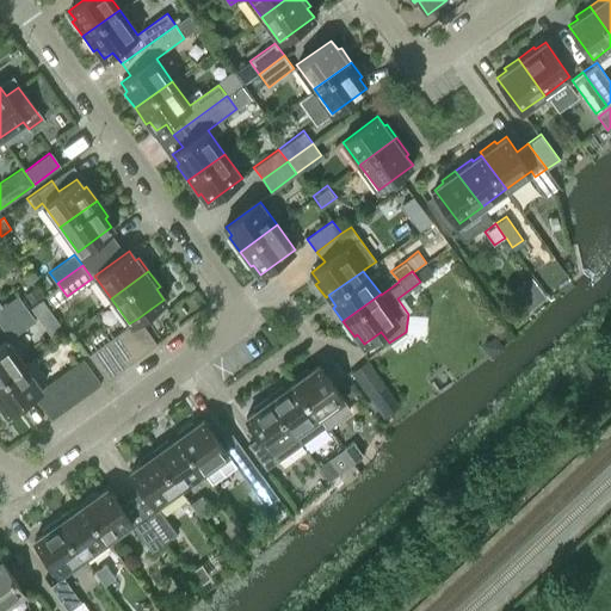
[(0,307),(0,323),(1,325),(26,307),(18,295),(0,307)]
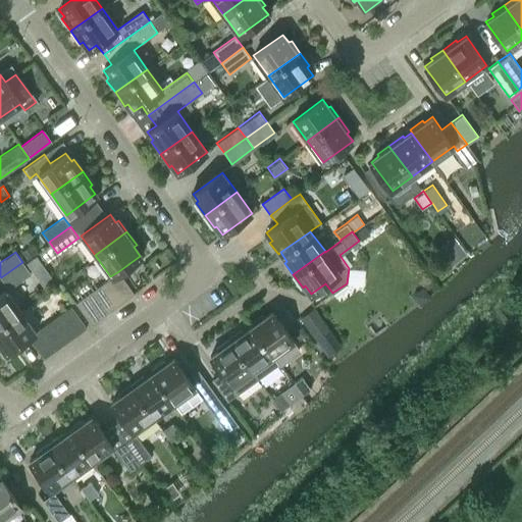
[(36,256),(25,263),(34,274),(44,267),(36,256)]
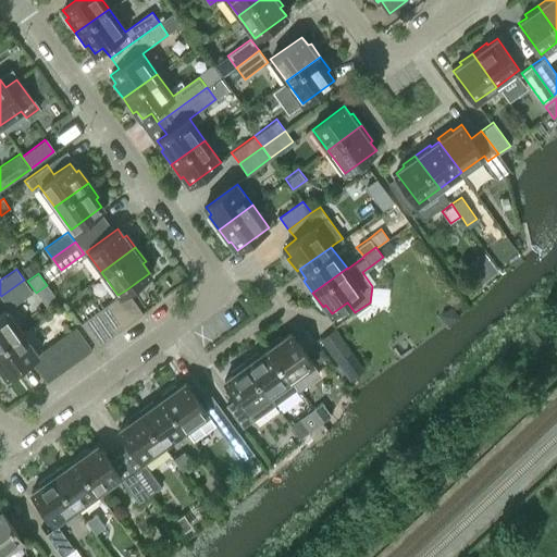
[(1,296),(10,309),(33,292),(26,283),(24,280),(1,296)]
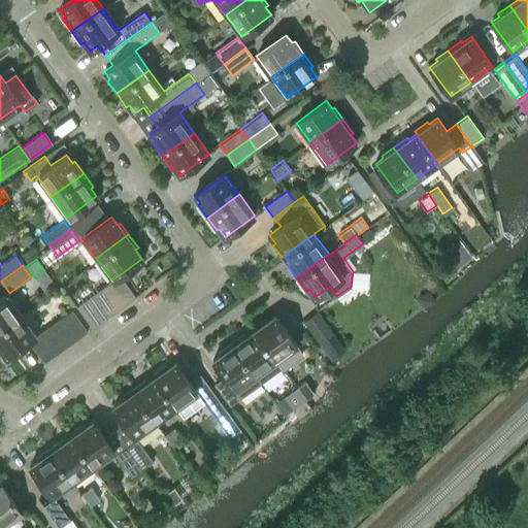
[(108,282),(125,303),(134,297),(119,275),(111,279),(108,282)]
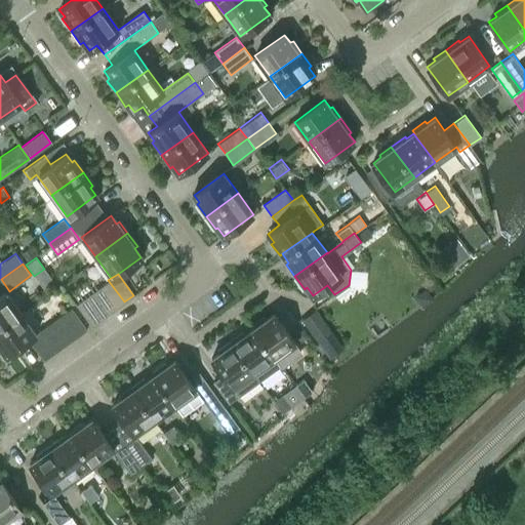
[(124,301),(108,280),(97,288),(113,310),(124,301)]
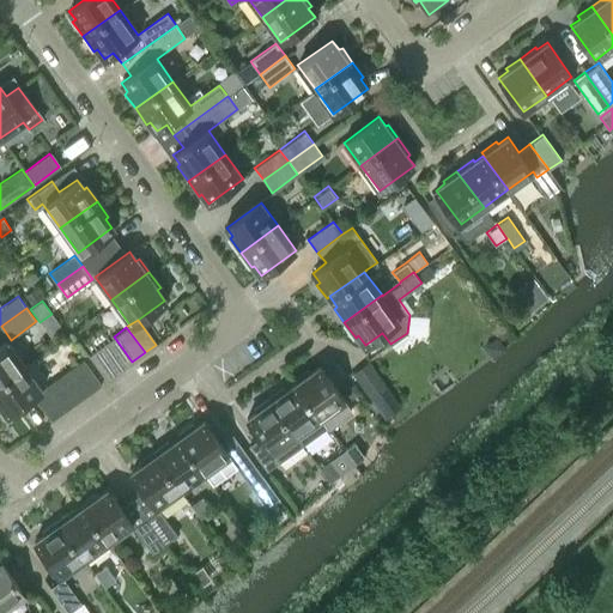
[(132,362),(114,337),(101,346),(119,371),(132,362)]
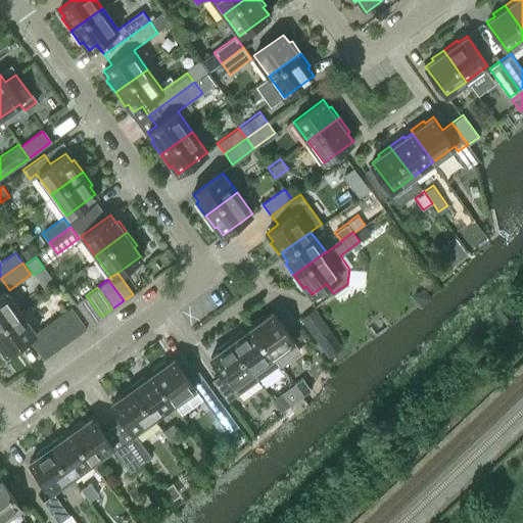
[(0,325),(18,312),(4,291),(0,293),(0,325)]
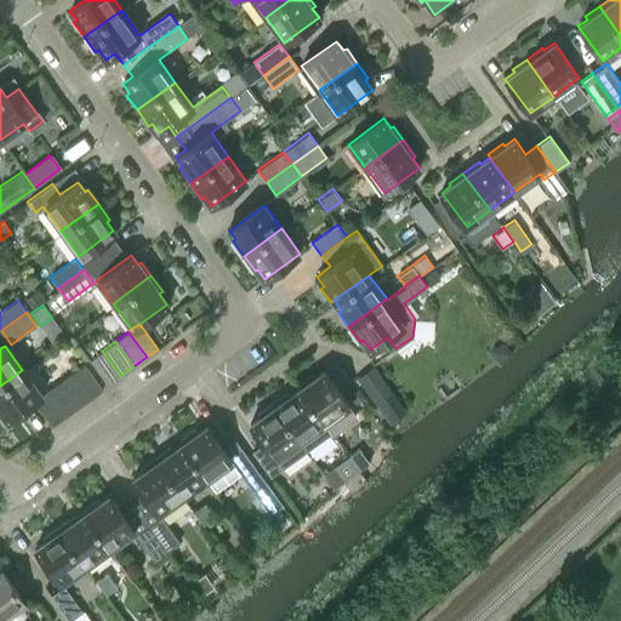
[(120,376),(102,351),(89,359),(108,385),(120,376)]
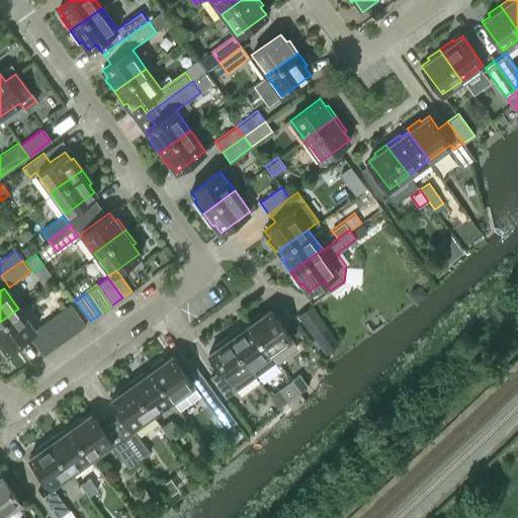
[(85,325),(69,304),(59,311),(74,333),(85,325)]
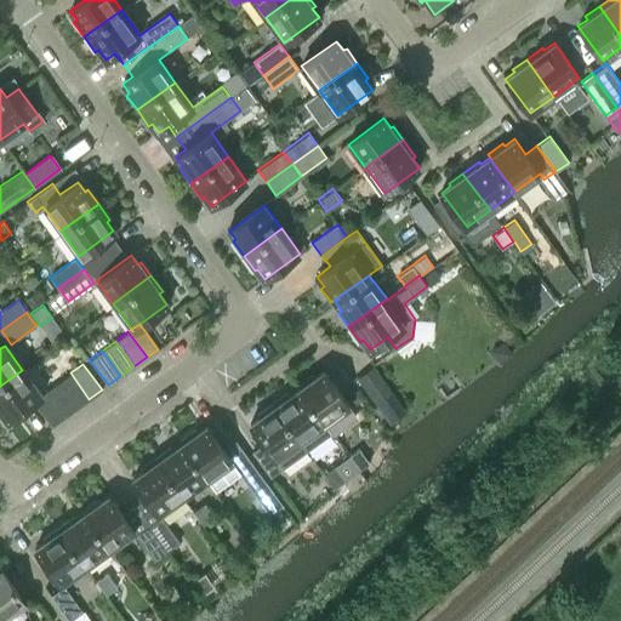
[(389,425),(406,412),(374,365),(357,377),(389,425)]
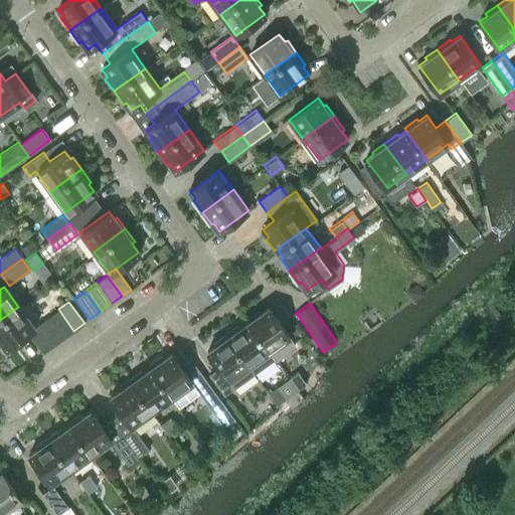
[(34,327),(30,323),(18,307),(0,320),(0,342),(5,349),(28,333),(34,327)]
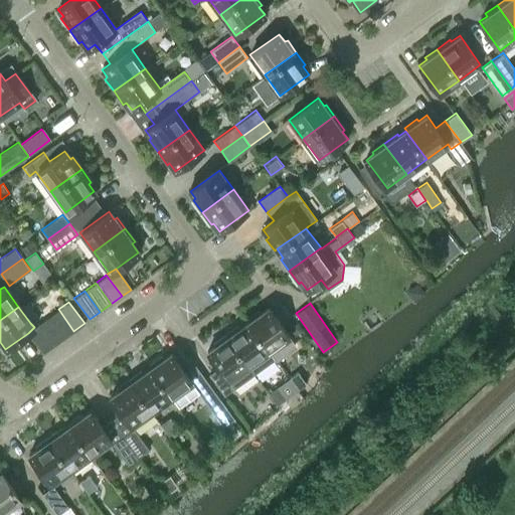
[(289,336),(280,323),(268,307),(260,313),(259,311),(245,320),(247,322),(269,351),(289,336)]
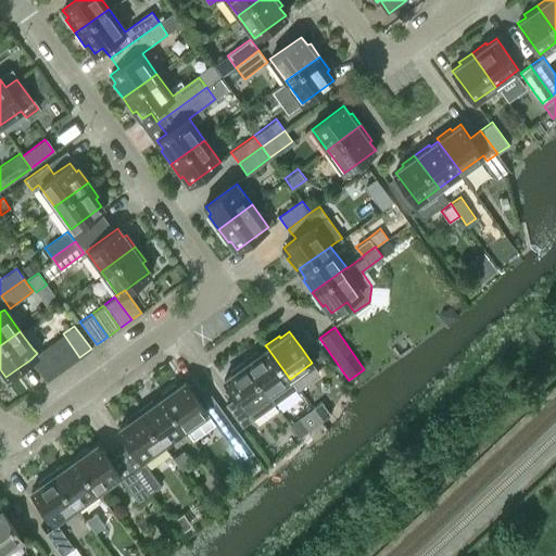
[(79,357),(63,333),(52,342),(68,365),(79,357)]
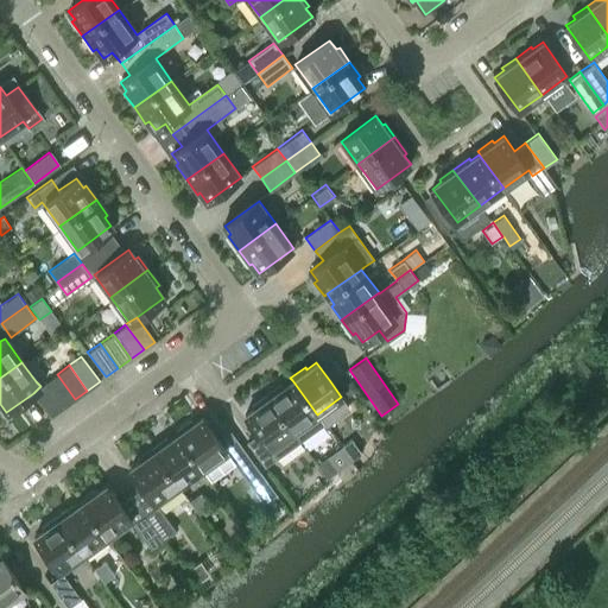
[(57,374),(48,381),(45,382),(63,407),(75,399),(57,374)]
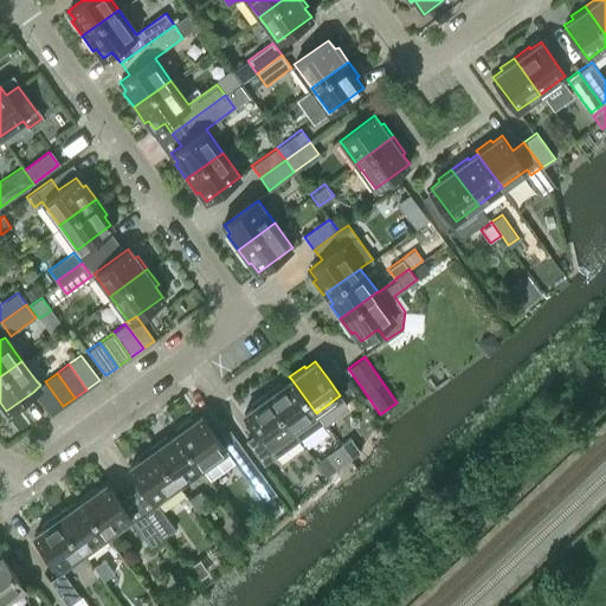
[(265,393),(292,430),(316,413),(291,379),(282,385),(281,382),(265,393)]
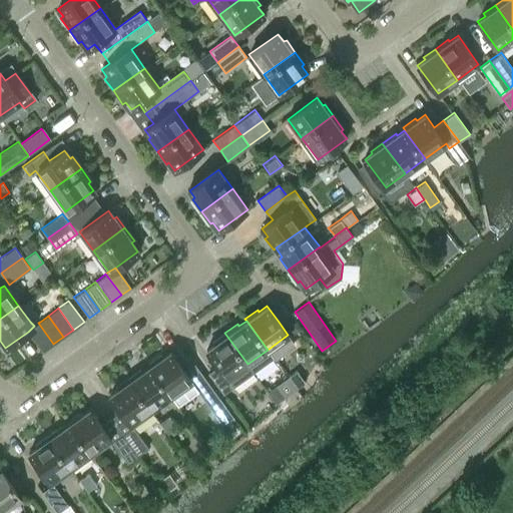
[(53,344),(38,323),(34,326),(28,332),(43,352),(53,344)]
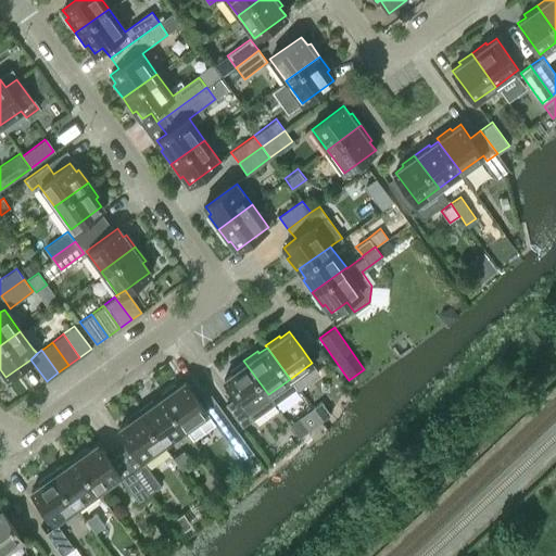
[(248,409),(268,394),(243,361),(230,370),(231,373),(223,379),(236,396),(226,404),(242,427),(253,418),(248,409)]
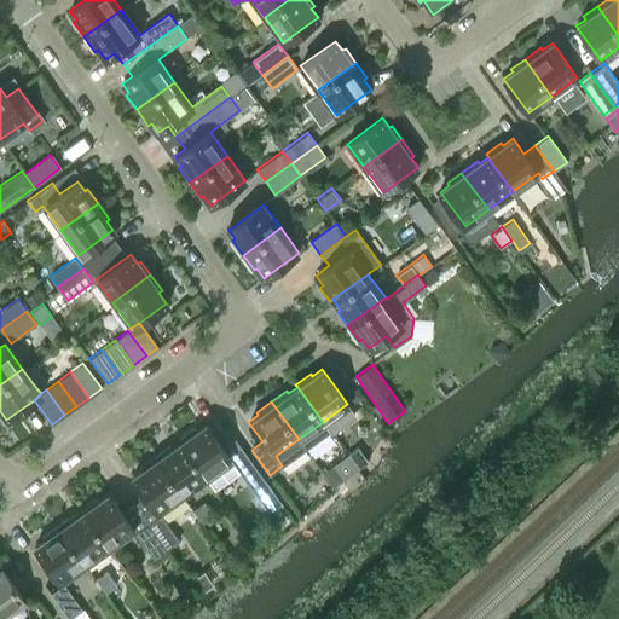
[(246,453),(233,463),(206,424),(196,431),(194,428),(178,439),(180,441),(206,476),(214,489),(238,470),(260,502),(273,492),(246,453)]
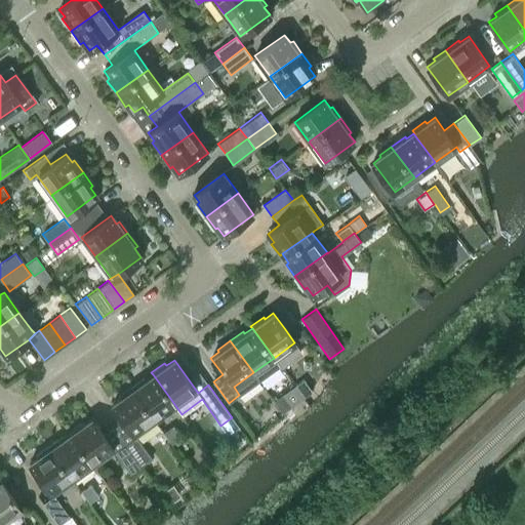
[(144,377),(130,387),(154,419),(174,404),(153,374),(146,380),(144,377)]
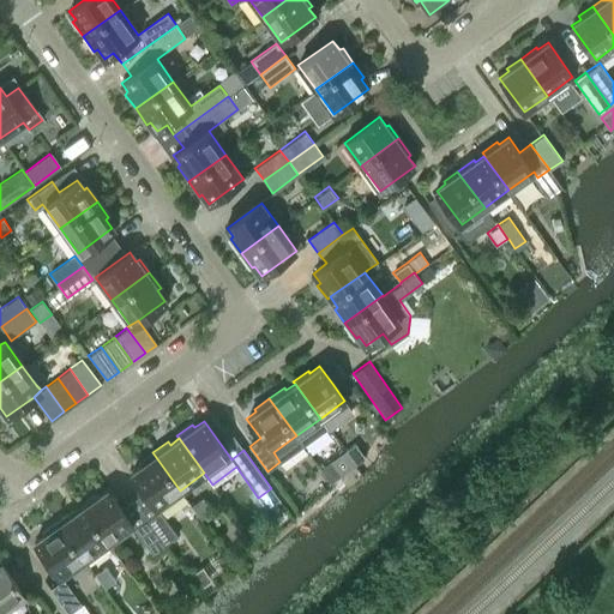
[(344,451),(354,465),(365,457),(355,444),(344,451)]
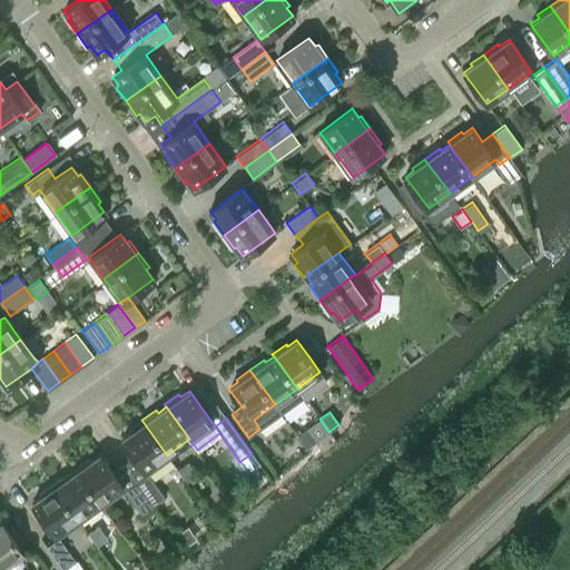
[(121,439),(145,471),(167,455),(141,420),(128,430),(130,432),(121,439)]
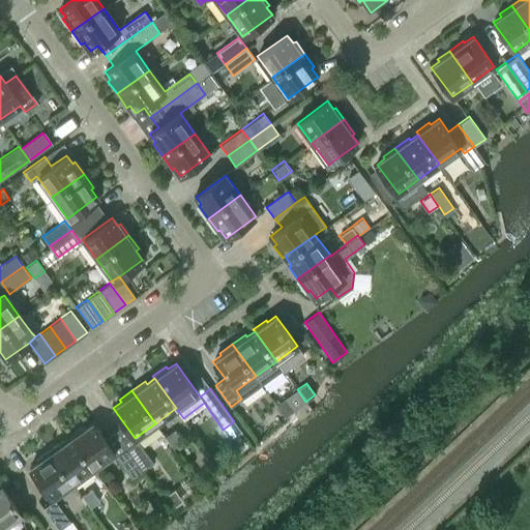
[(276,405),(285,416),(294,410),(286,398),(276,405)]
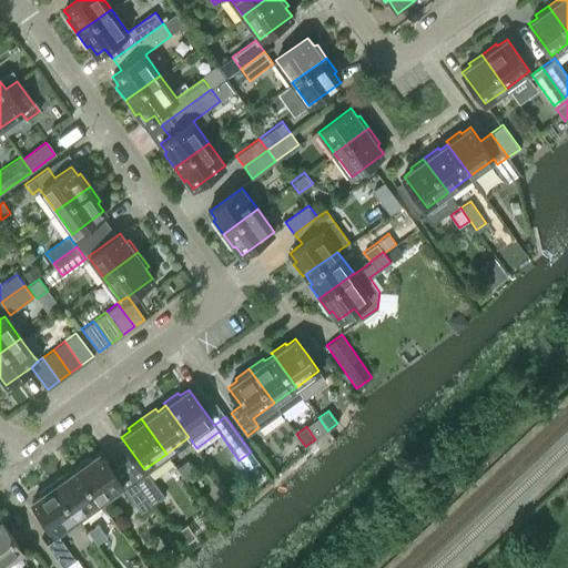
[(74,466),(77,469),(100,501),(122,485),(99,453),(90,459),(88,457),(74,466)]
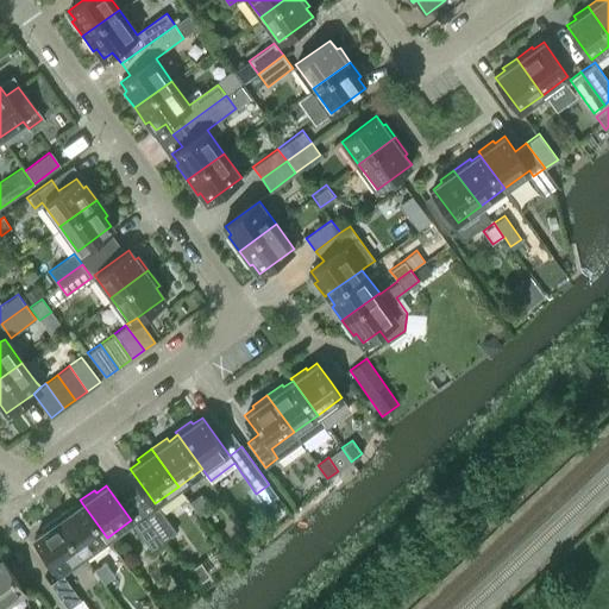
[(201,515),(211,507),(201,493),(190,501),(201,515)]
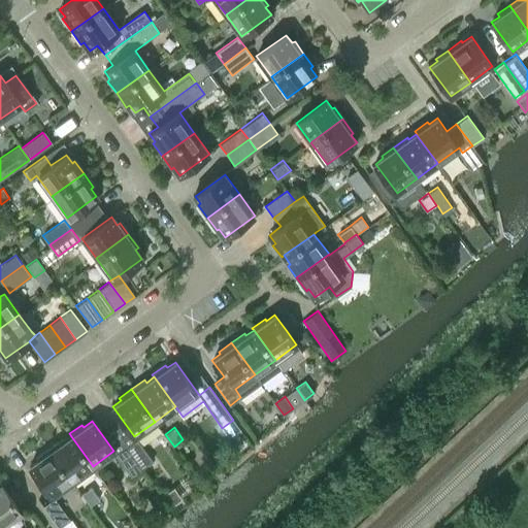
[(48,449),(72,481),(93,466),(71,436),(63,441),(61,439),(48,449)]
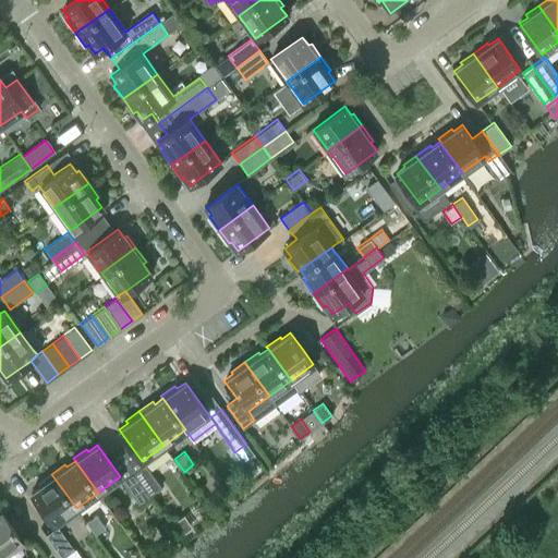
[(150,495),(161,486),(145,464),(134,473),(149,495),(150,495)]
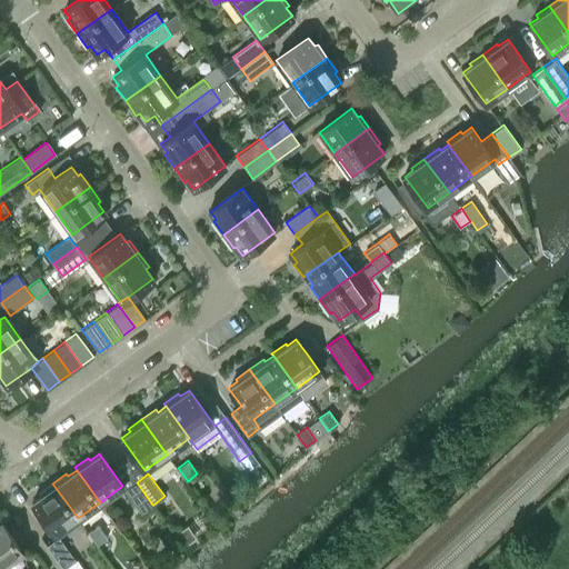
[(125,490),(141,513),(153,505),(152,505),(137,482),(125,490)]
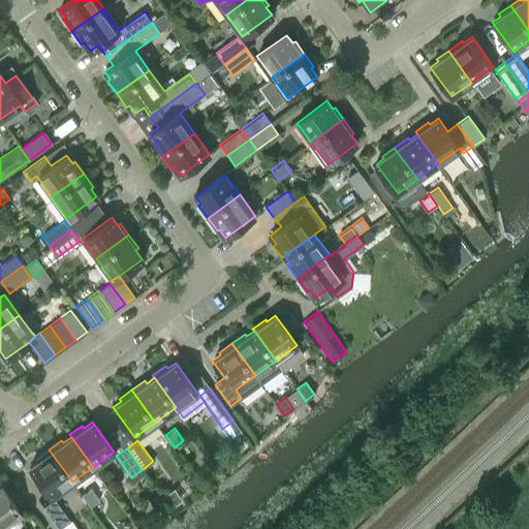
[(29,467),(51,497),(72,481),(49,449),(36,459),(37,461),(29,467)]
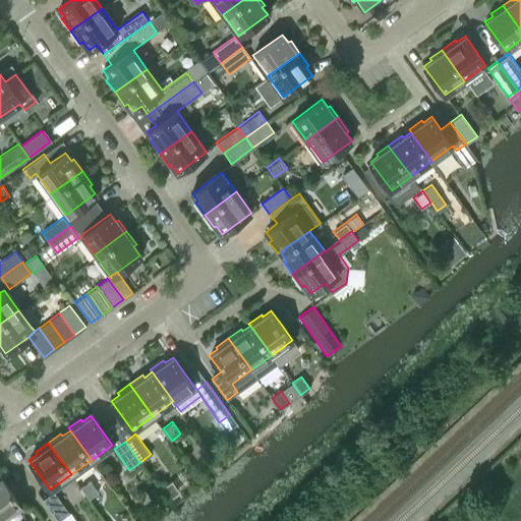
[(0,477),(0,520),(20,506),(1,477),(0,477)]
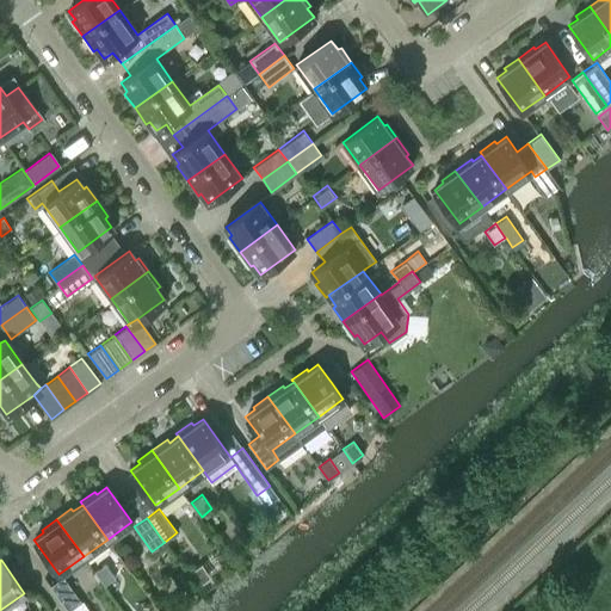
[(94,571),(105,585),(115,578),(105,563),(94,571)]
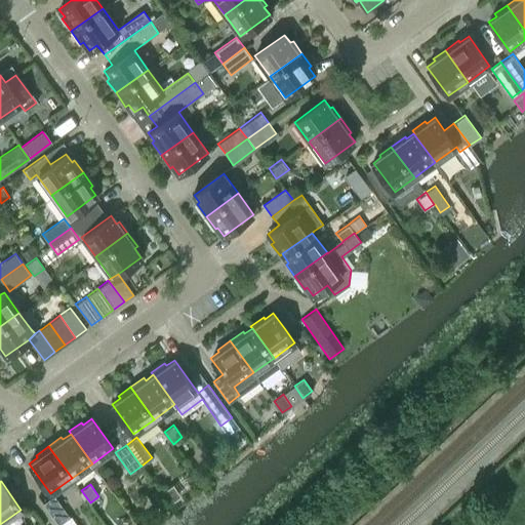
[(53,495),(42,503),(58,524),(69,517),(53,495)]
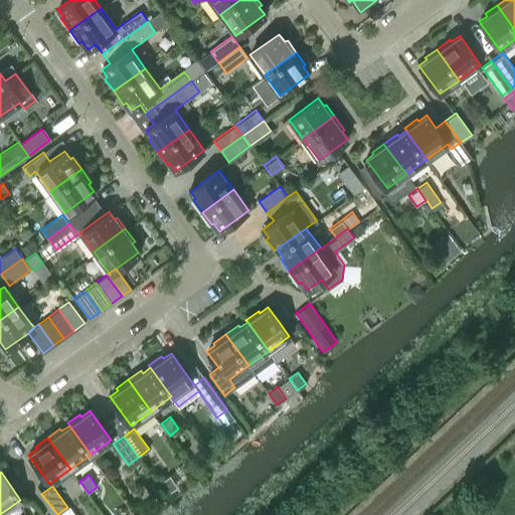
[(67,507),(59,513),(60,514),(75,514),(69,506),(67,507)]
